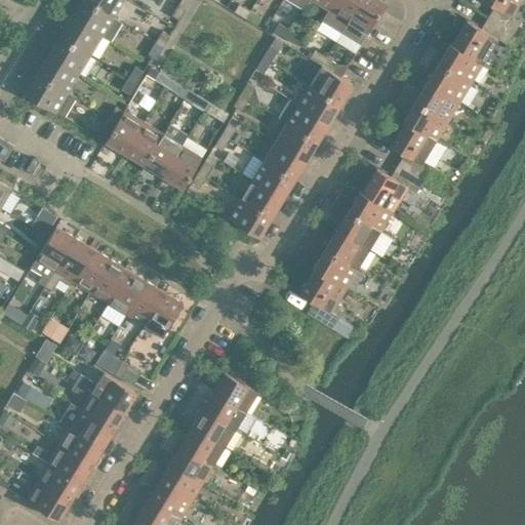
[(122,22),(114,16),(87,0),(81,0),(72,16),(103,35),(111,40),(122,22)]
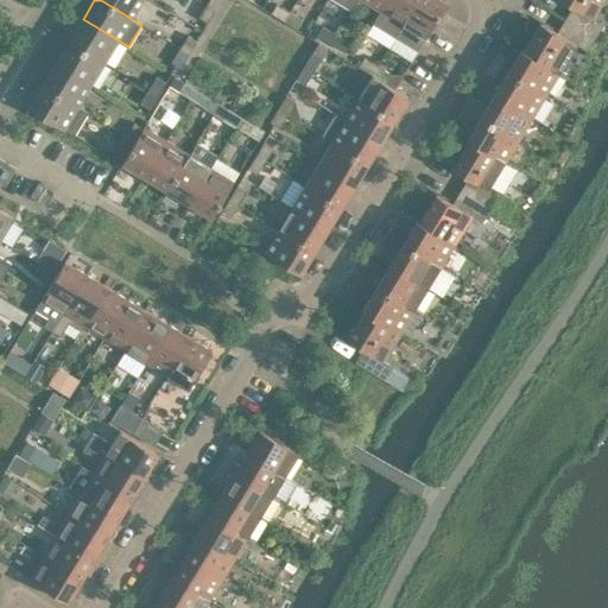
[(143,0),(101,0),(132,19),(143,0)]
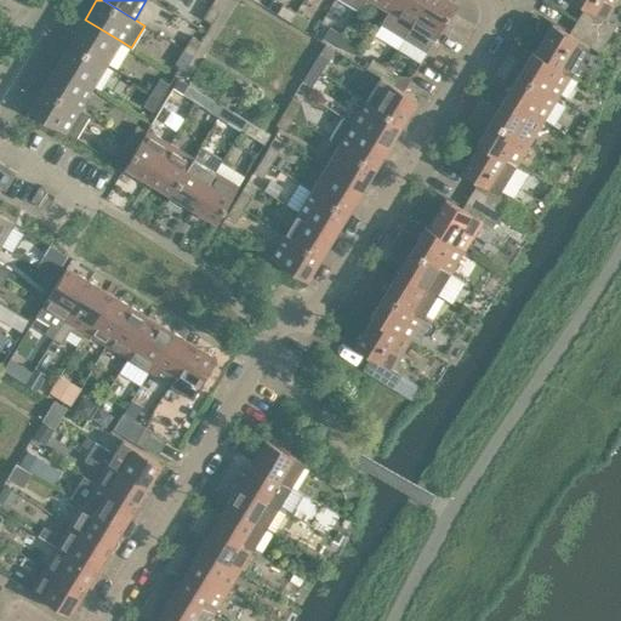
[(342,0),(359,10),(365,0),(342,0)]
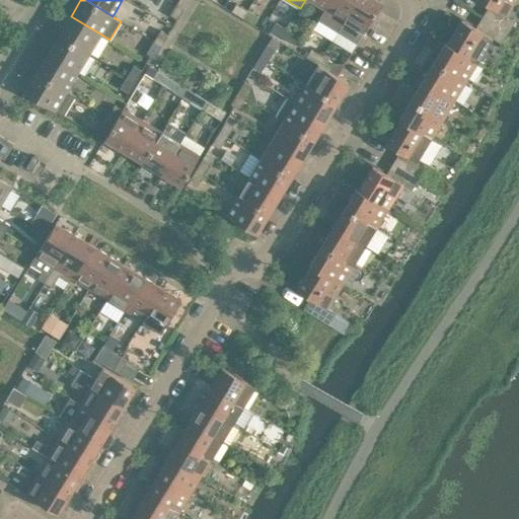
[(309,0),(325,9),(330,0),(309,0)]
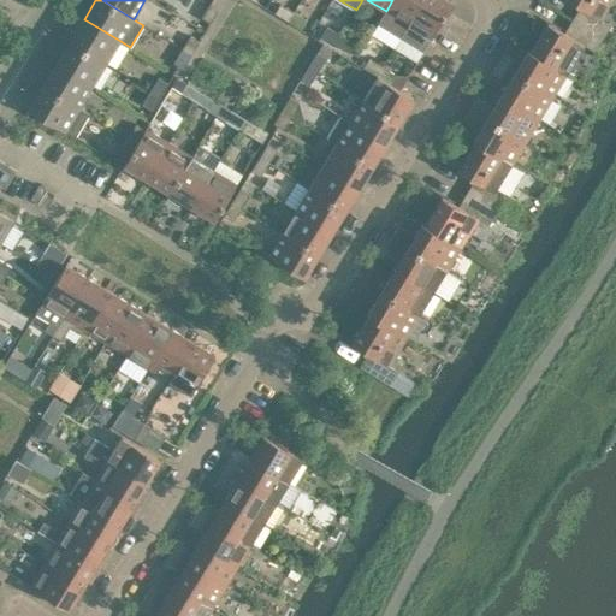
[(401,37),(422,0),(392,0),(386,11),(378,23),(401,37)]
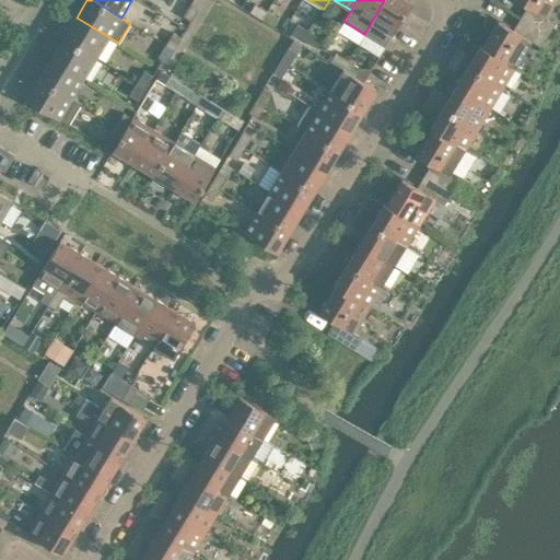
[(385,46),(411,2),(407,0),(384,0),(364,34),(385,46)]
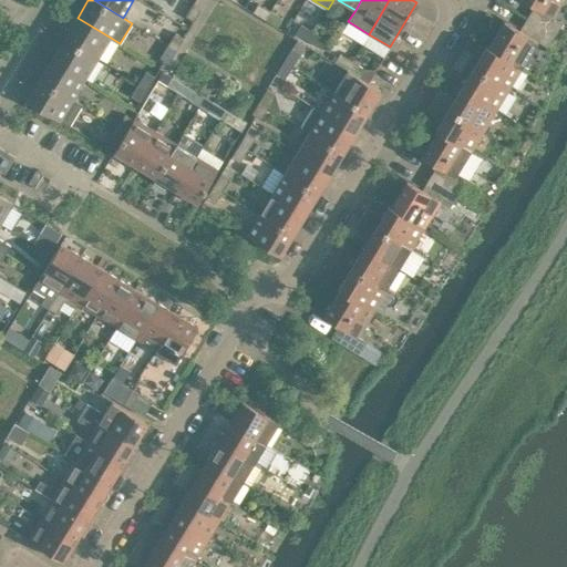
[(525,0),(535,6),(527,18),(555,34),(563,22),(553,17),(563,0),(525,0)]
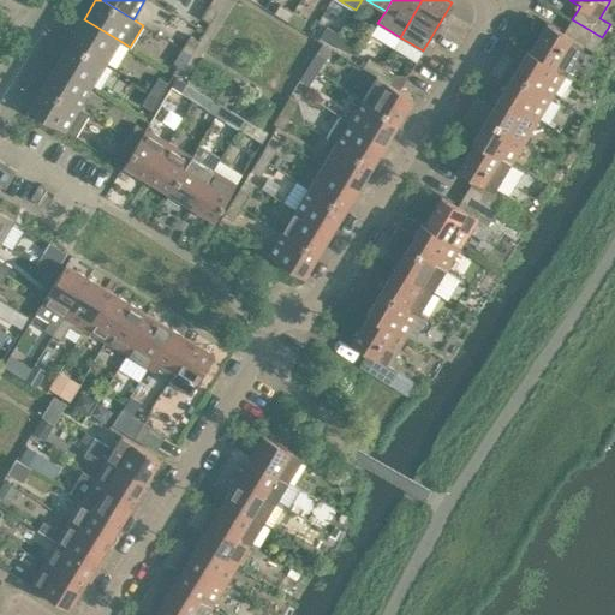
[(202,17),(210,23),(219,10),(209,4),(202,17)]
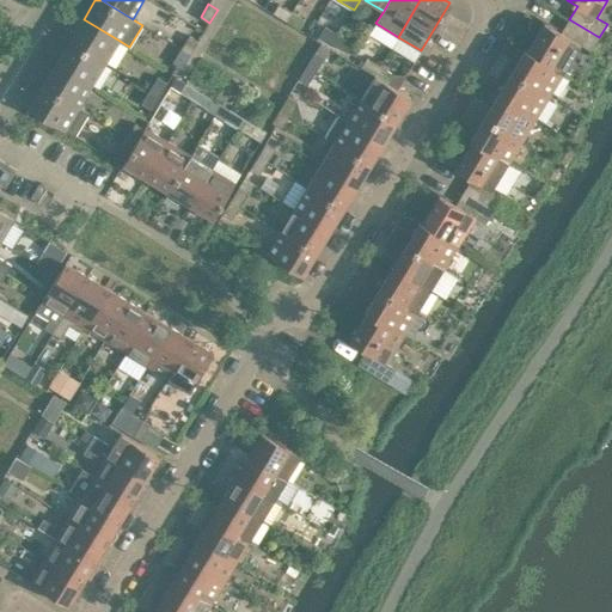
[(279,4),(273,13),(286,22),(292,12),(279,4)]
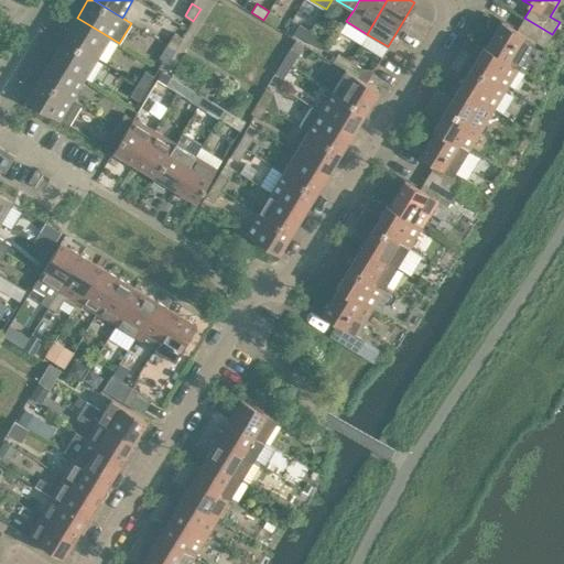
[(277,28),(282,19),(269,11),(263,20),(277,28)]
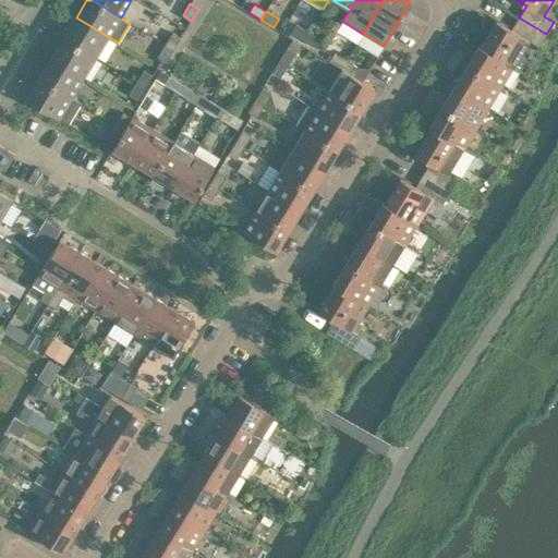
[(109,37),(76,17),(64,37),(96,57),(109,37)]
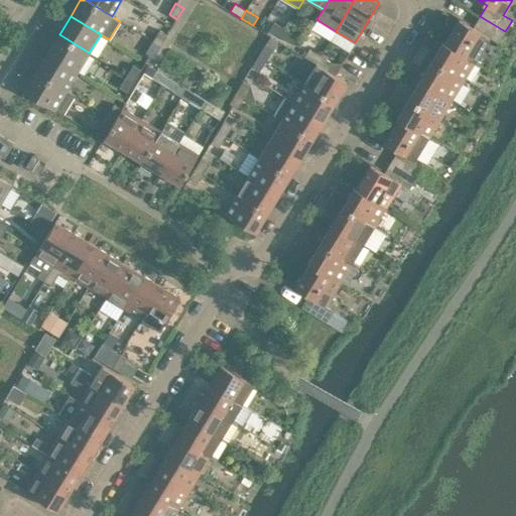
[(490,37),(499,42),(505,31),(480,16),(473,27),(460,19),(445,42),(444,43),(475,61),(490,37)]
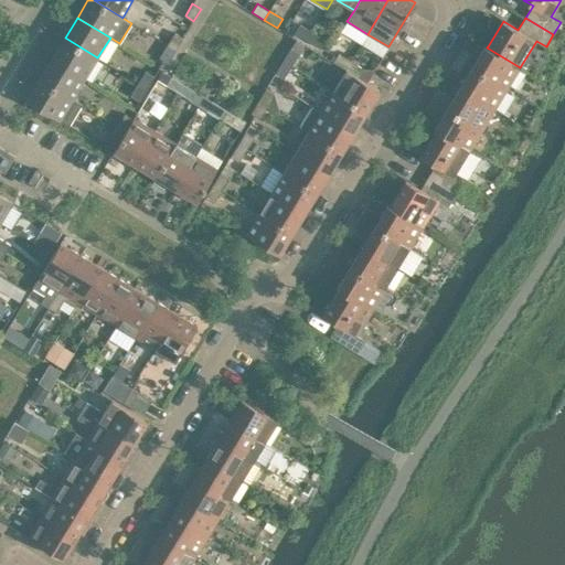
[(300,24),(295,33),(308,41),(313,32),(300,24)]
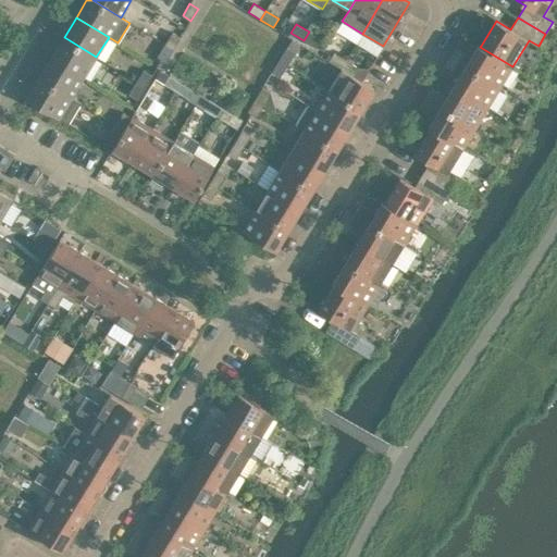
[(181,37),(173,32),(165,45),(174,49),(181,37)]
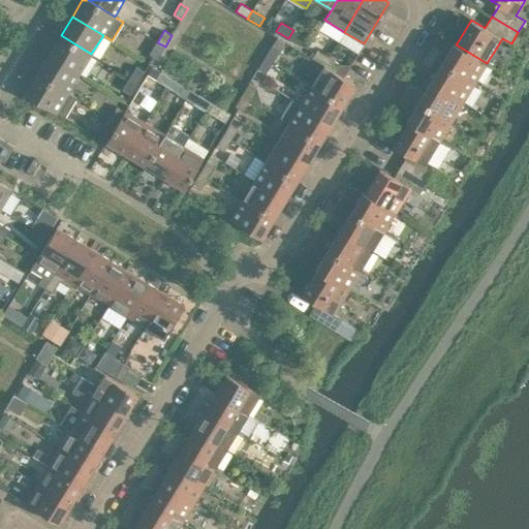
[(300,44),(305,36),(293,30),(288,38),(300,44)]
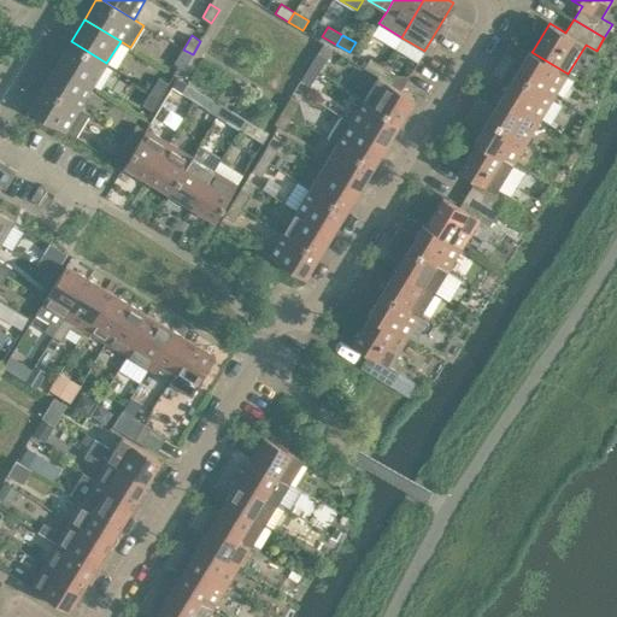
[(106,63),(71,41),(57,64),(93,86),(106,63)]
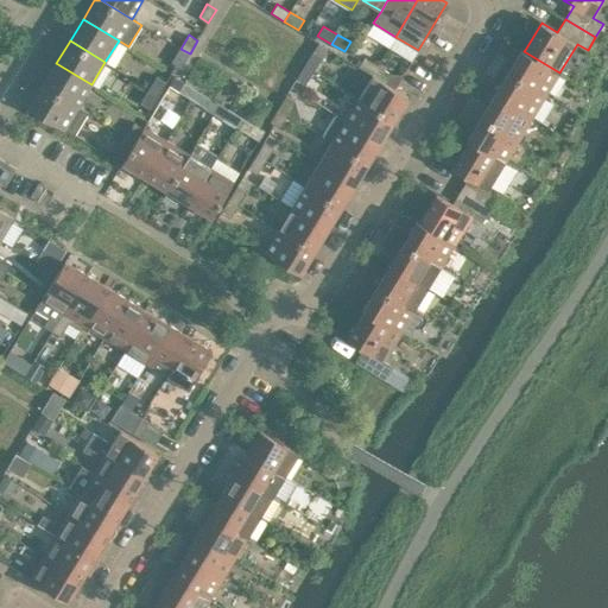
[(172,62),(182,68),(190,54),(181,49),(172,62)]
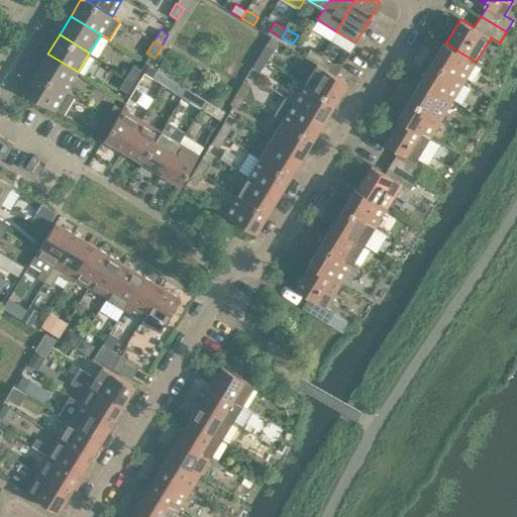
[(446,42),(444,41),(432,61),(464,81),(476,62),(445,43),(446,42)]
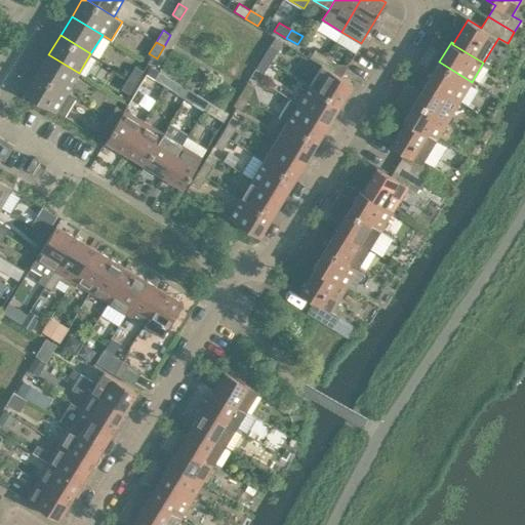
[(279,49),(271,44),(264,55),(272,61),(279,49)]
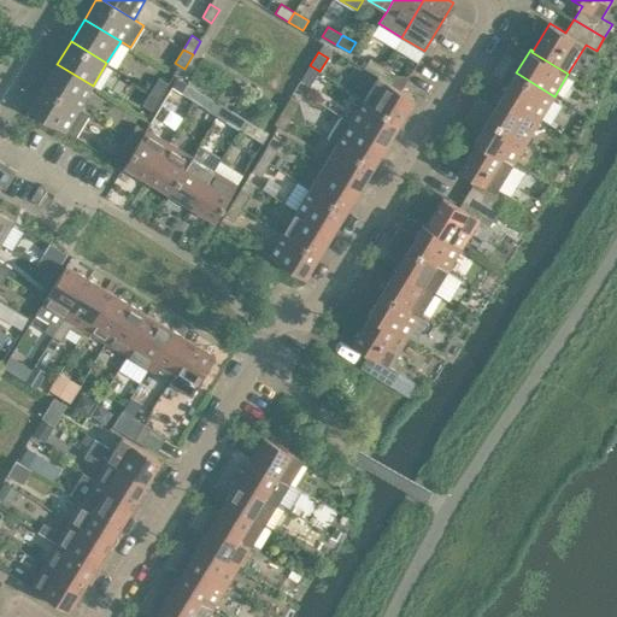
[(516,58),(506,52),(499,63),(510,69),(516,58)]
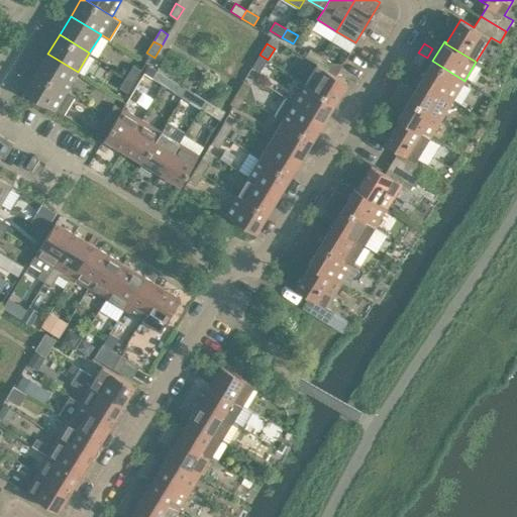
[(310,48),(305,57),(316,64),(321,56),(310,48)]
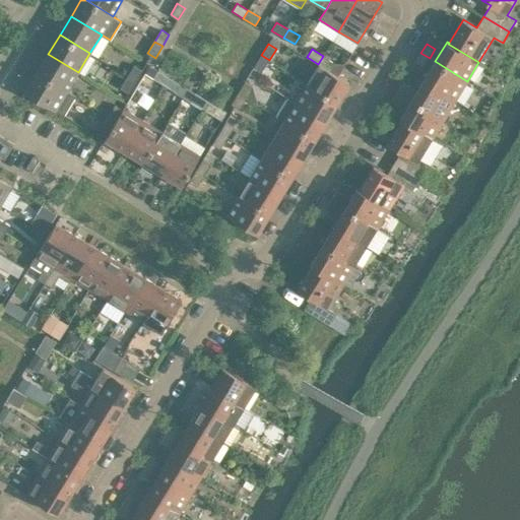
[(415,62),(424,67),(430,58),(420,53),(415,62)]
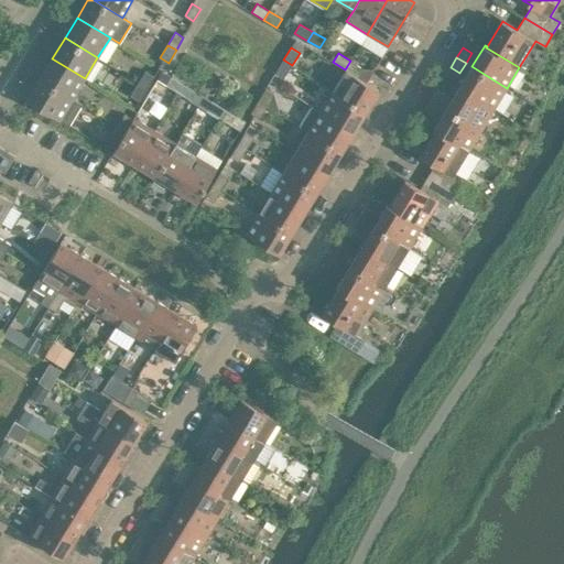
[(85,78),(52,58),(40,78),(73,98),(85,78)]
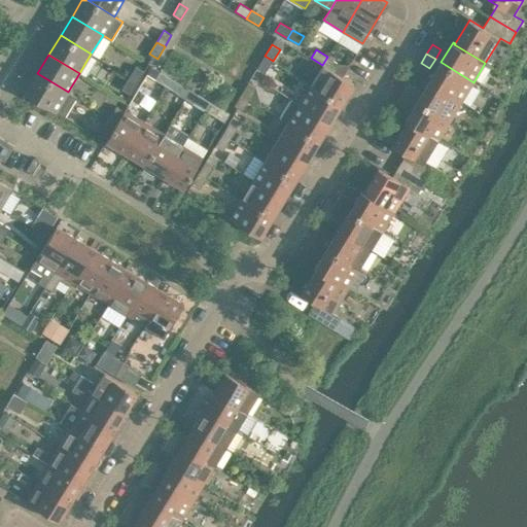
[(257,67),(266,72),(273,61),(265,56),(257,67)]
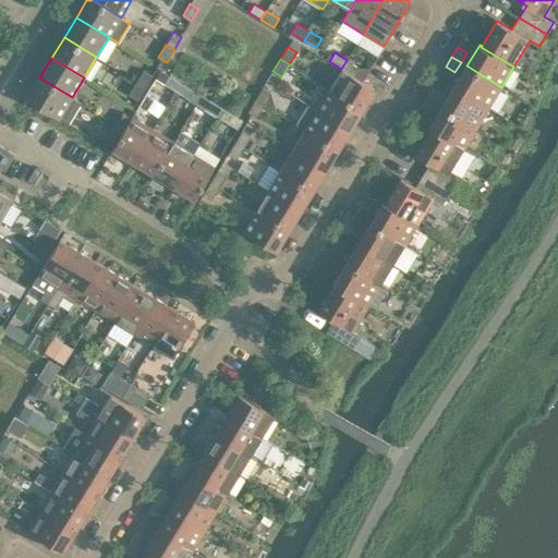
[(353,76),(359,68),(347,60),(341,69),(342,69),(353,76)]
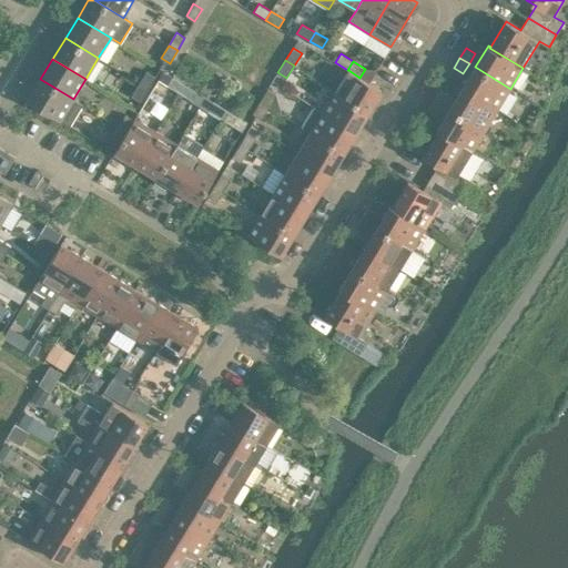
[(510,89),(475,67),(463,88),(498,109),(510,89)]
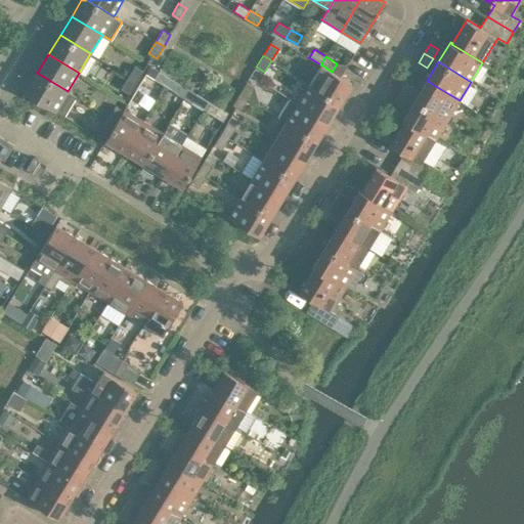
[(352,84),(332,72),(321,64),(310,84),(341,102),(352,84)]
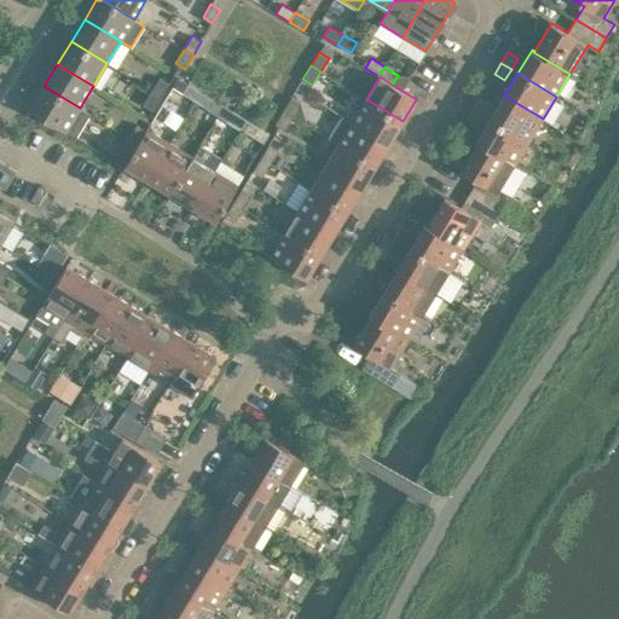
[(169,84),(160,77),(151,91),(161,97),(169,84)]
